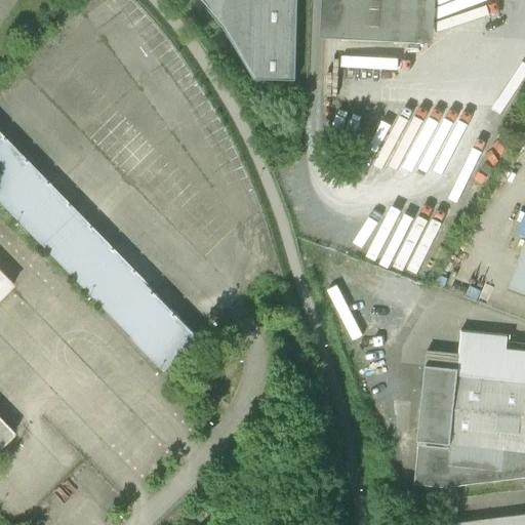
[(199,0),(223,28),(253,80),(295,81),(296,0),(199,0)]
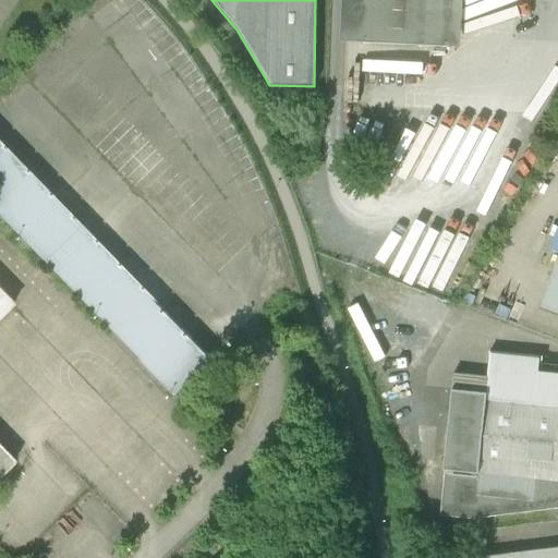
[(360,0),(341,0),(340,41),(359,43),(360,0)]
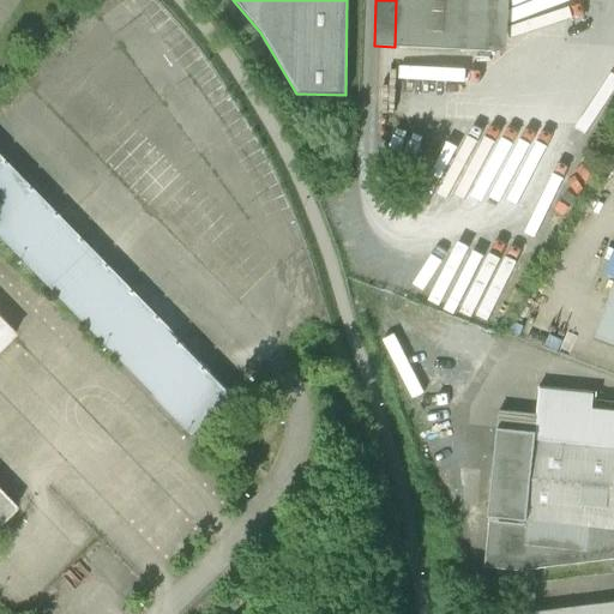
[(493,52),(495,0),(396,0),(395,47),(493,52)]
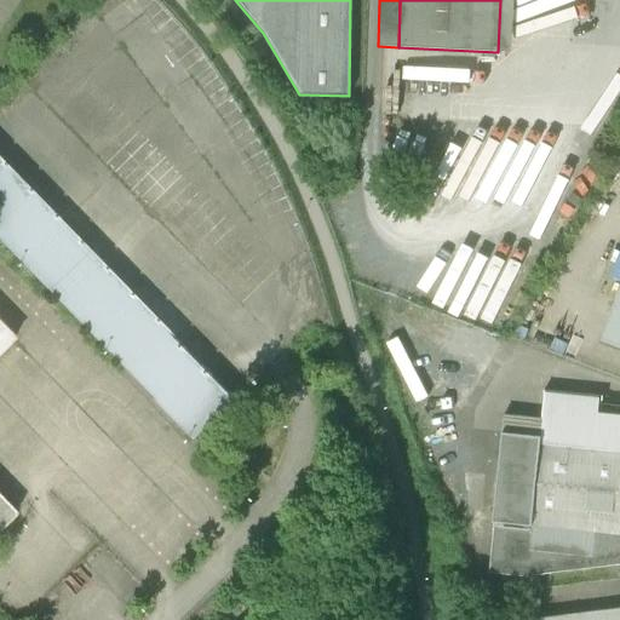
[(514,0),(500,0),(498,52),(512,53),(514,0)]
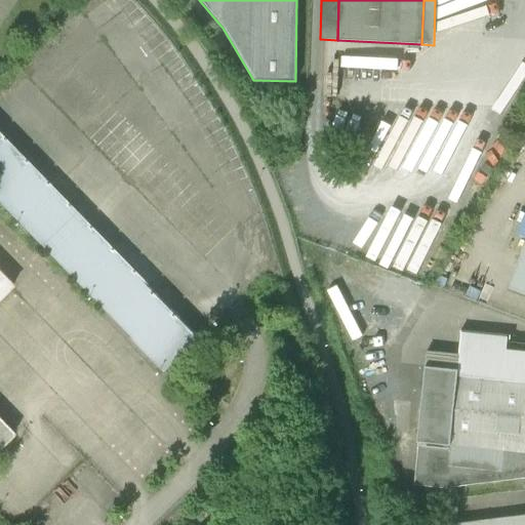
[(0,133),(0,204),(164,373),(199,339),(0,133)]
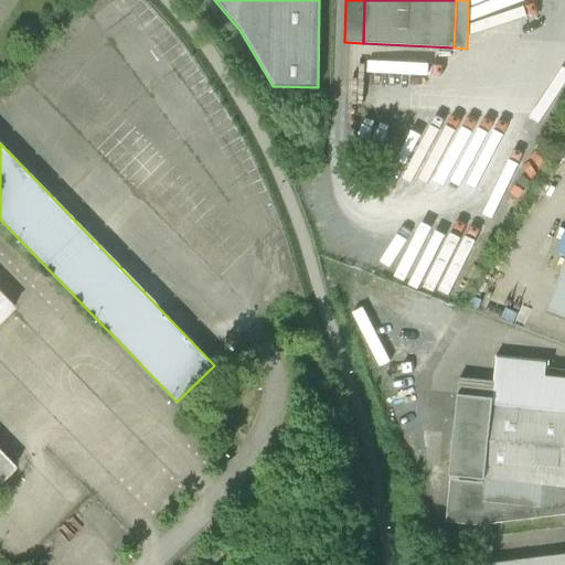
[(564,265),(548,309),(564,315),(564,265)]
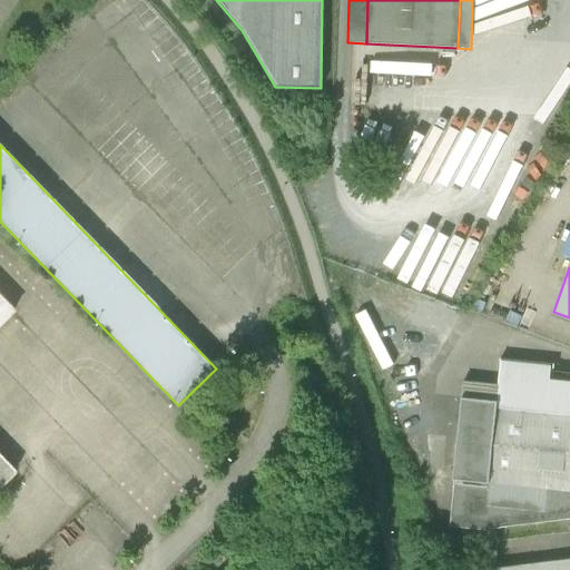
[(0,296),(0,324),(13,311),(0,296)]
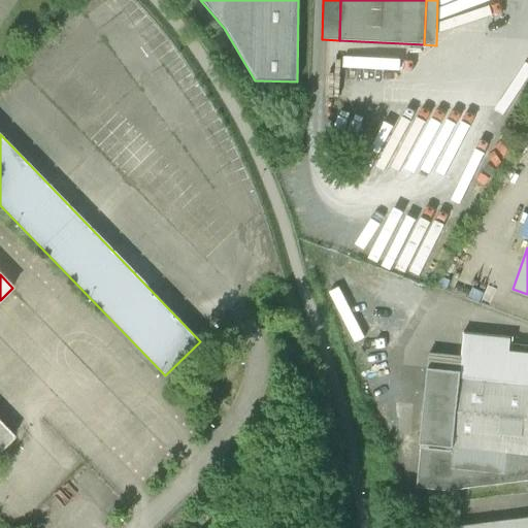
[(466,333),(464,356),(462,377),(527,384),(527,352),(512,351),(513,337),(466,333)]
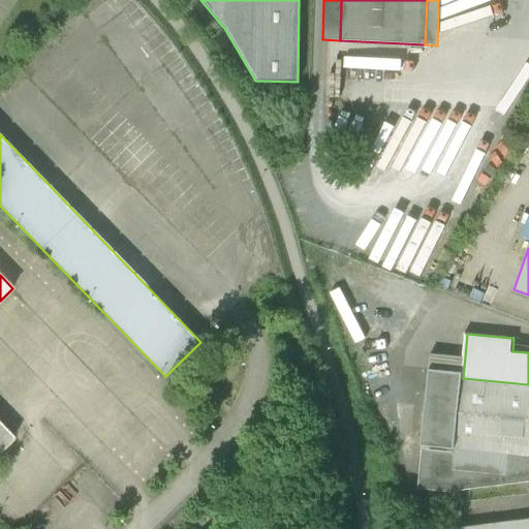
[(432,352),(423,444),(456,448),(463,378),(465,356),(432,352)]
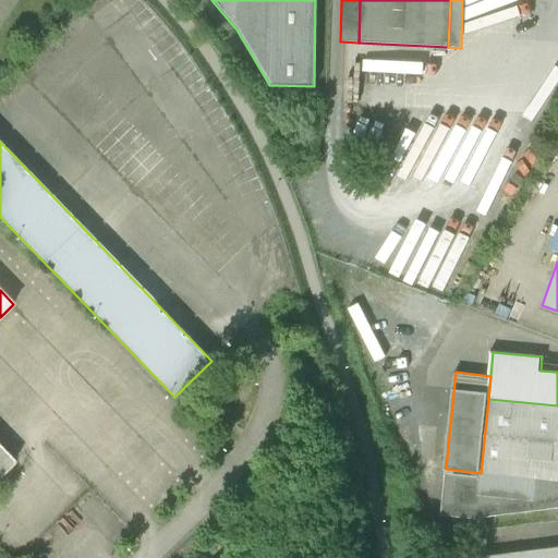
[(557,480),(557,405),(488,399),(481,473),(557,480)]
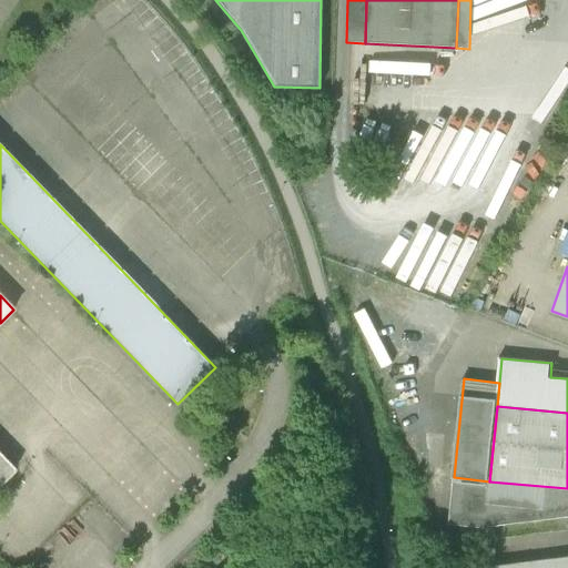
[(0,456),(0,485),(14,472),(0,456)]
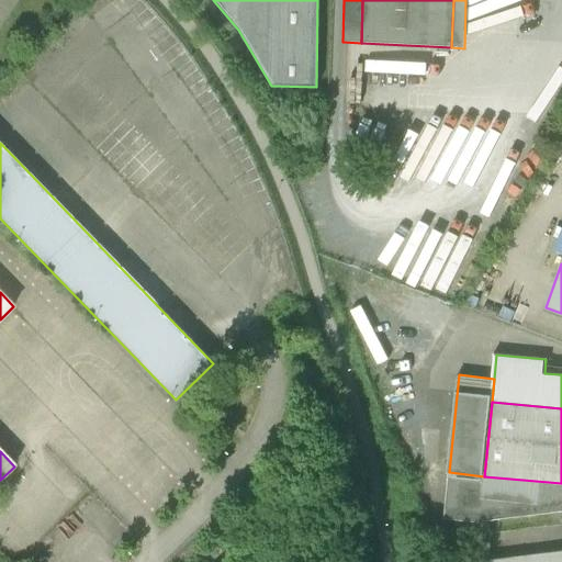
[(561,510),(561,483),(484,476),(449,472),(444,519),(472,523),(561,510)]
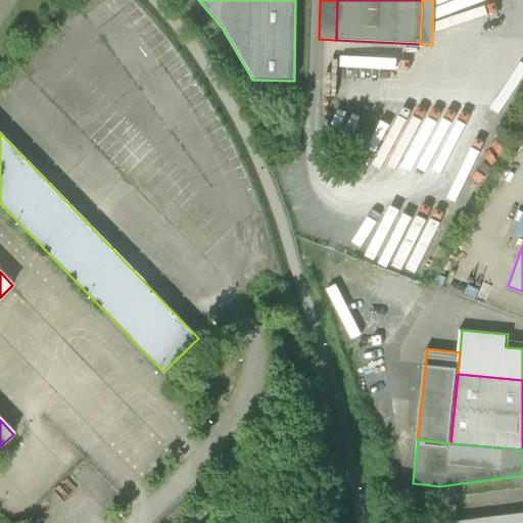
[(522,522),(522,512),(449,521),(449,522),(522,522)]
